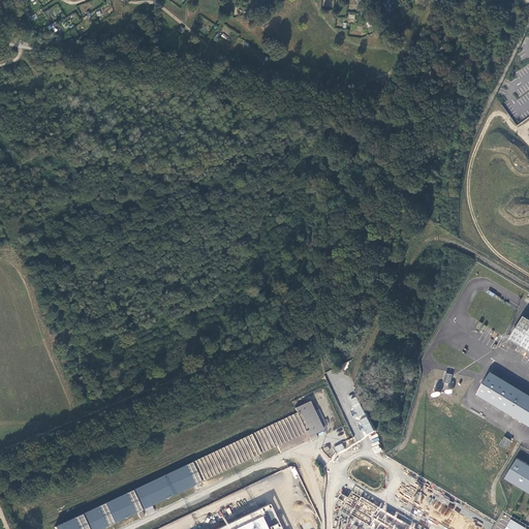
[(518,124),(524,120),(509,98),(503,102),(518,124)]
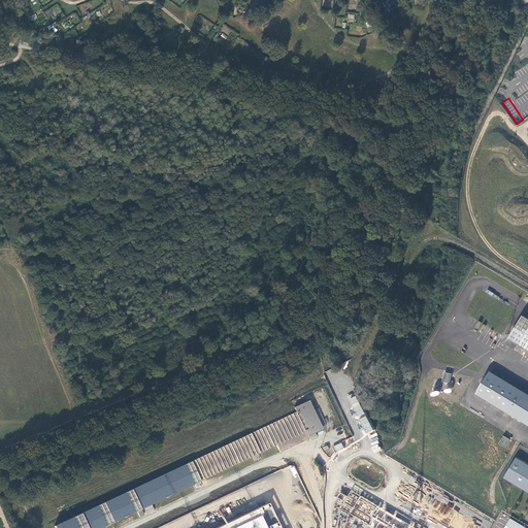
[(527,318),(524,316),(509,339),(527,350),(527,318)]
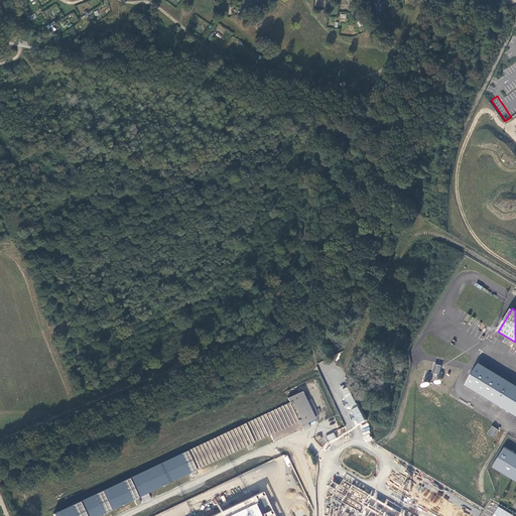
[(435,364),(433,372),(440,374),(442,365),(435,364)]
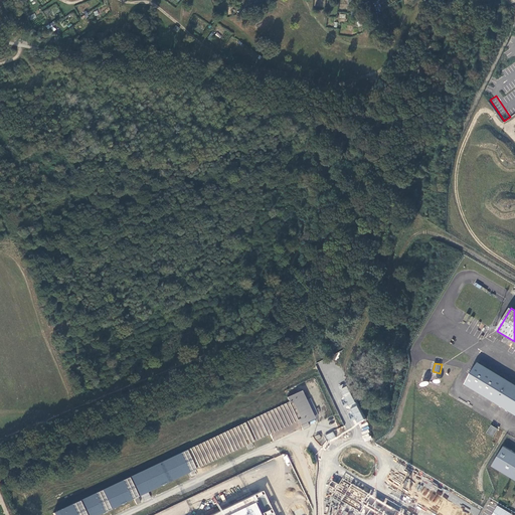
[(514,385),(478,363),(465,384),(514,414),(514,385)]
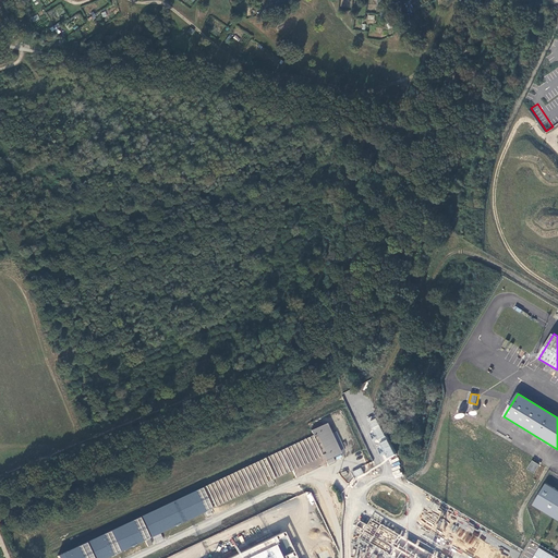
[(397,456),(376,415),(367,420),(387,460),(397,456)]
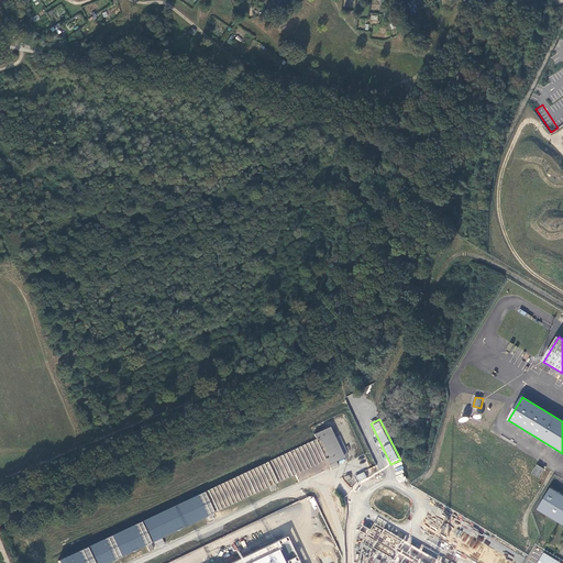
[(313,434),(317,439),(57,560),(58,562),(103,562),(112,560),(112,561),(117,560),(116,558),(145,544),(146,545),(151,543),(150,542),(207,516),(209,520),(216,517),(213,512),(269,486),(272,492),(277,488),(275,484),(295,474),(299,482),(330,467),(331,470),(338,466),(334,462),(348,455),(344,449),(339,452),(332,439),(331,435),(332,435),(329,428),(313,434)]
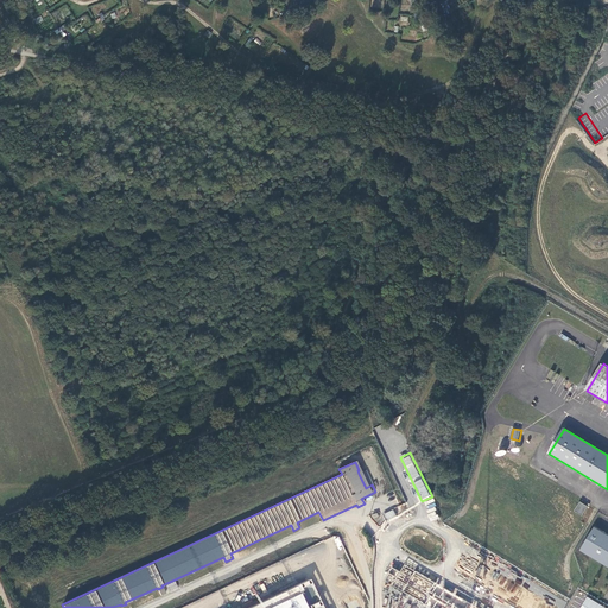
[(372,485),(366,470),(359,474),(366,488),(372,485)]
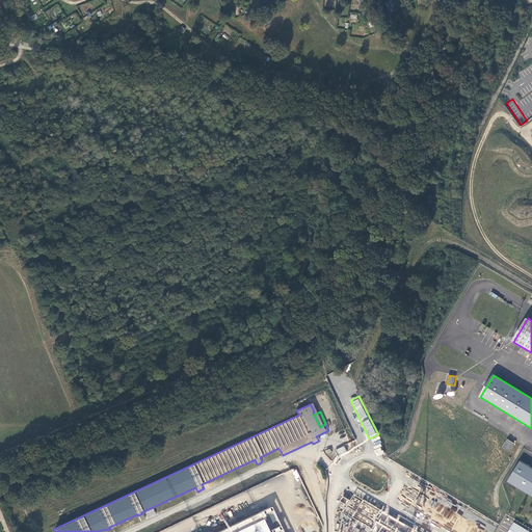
[(508,439),(503,447),(510,451),(515,443),(508,439)]
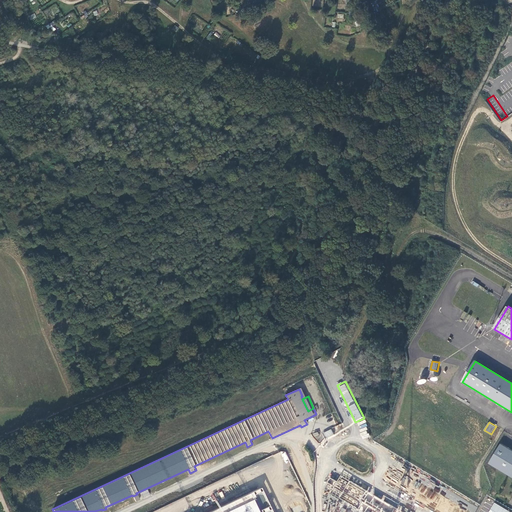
[(511,450),(501,444),(489,464),(511,478),(511,450)]
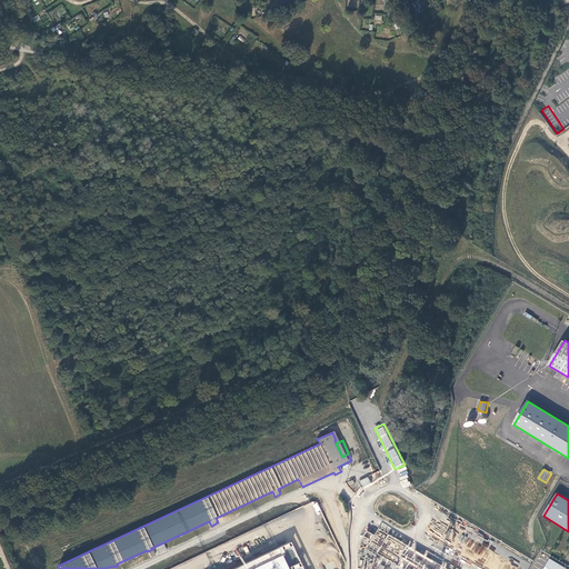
[(373,539),(369,547),(403,568),(448,568),(381,528),(378,533),(371,530),(368,536),(373,539)]
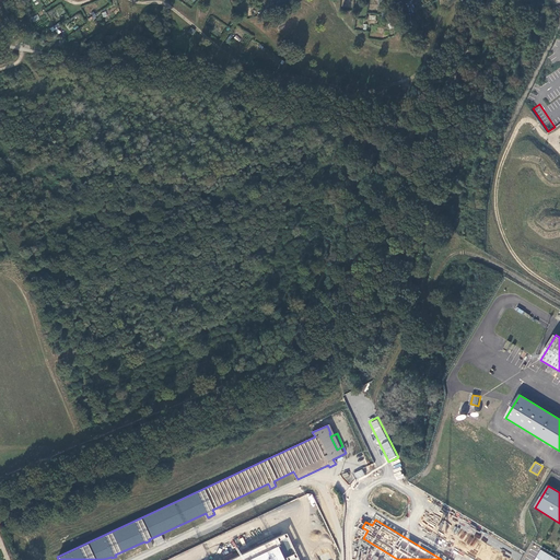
[(298,559),(286,534),(230,559),(298,559)]
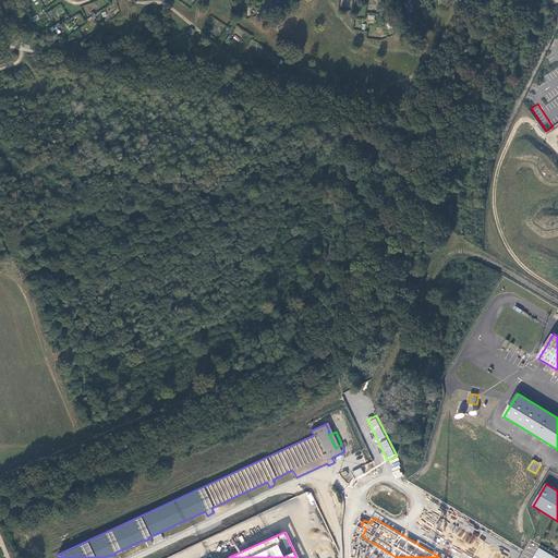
[(532,557),(557,557),(541,546),(532,557)]
